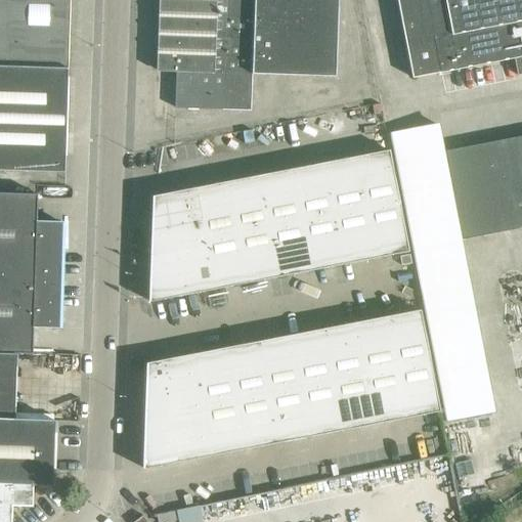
[(0,0),(0,63),(69,67),(70,60),(69,60),(70,0),(0,0)]
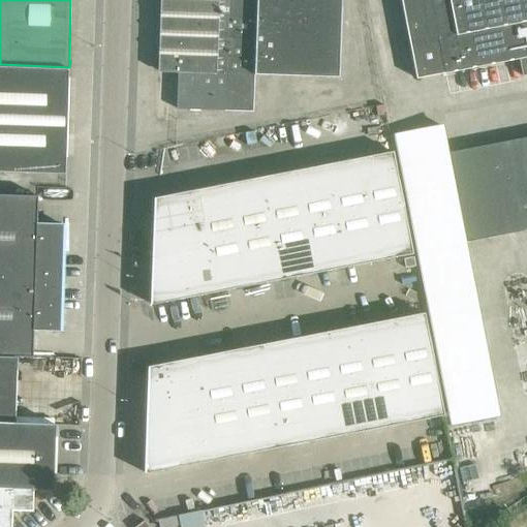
[(162,0),(160,69),(180,70),(178,106),(212,107),(212,100),(249,101),(250,71),(254,71),(254,73),(339,75),(342,0),(162,0)]
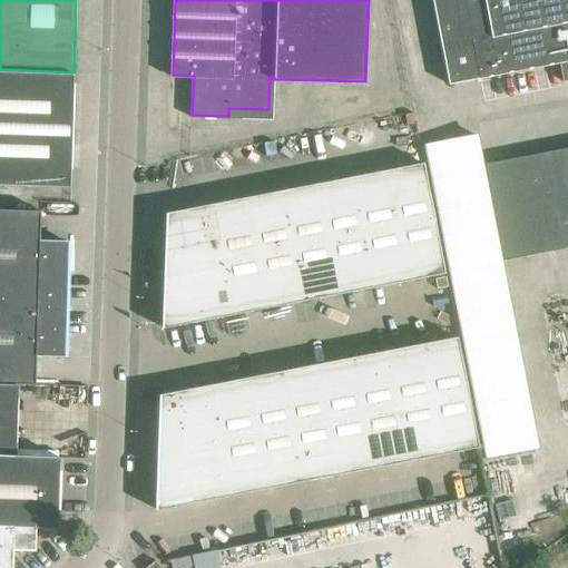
[(432,0),(442,45),(444,43),(472,38),(480,77),(560,61),(565,80),(567,79),(567,0),(432,0)]
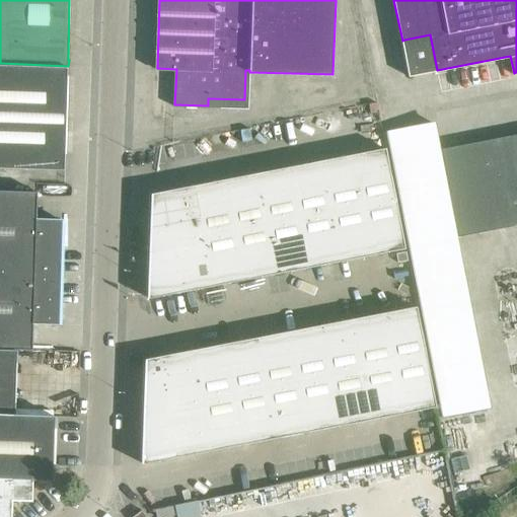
[(68,66),(0,63),(0,166),(65,169),(68,66)]
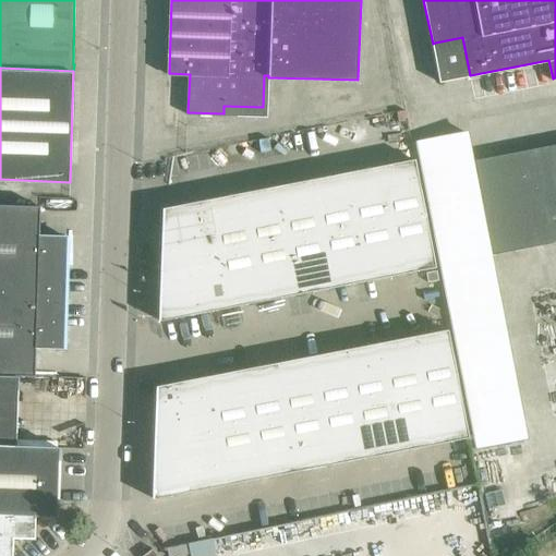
[(169,124),(183,124),(182,107),(168,108),(169,124)]
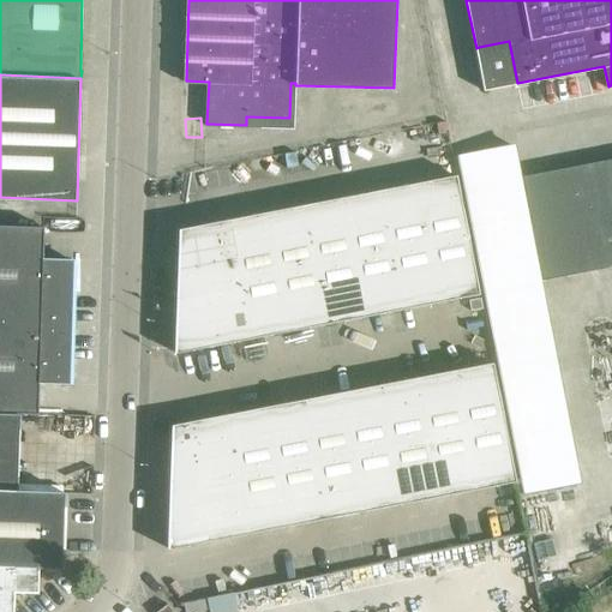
[(597,265),(597,259),(611,256),(611,226),(591,231),(579,168),(519,180),(538,276),(597,265)]
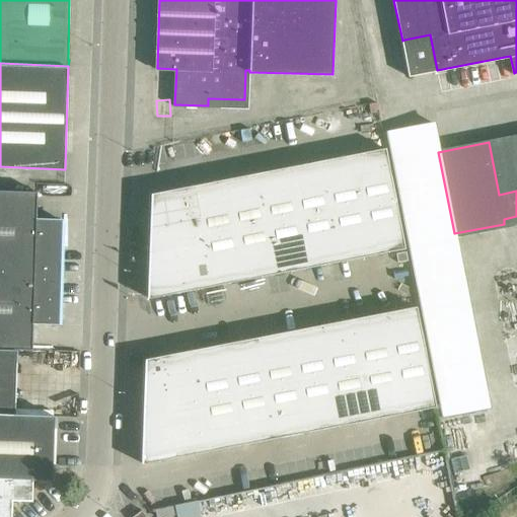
[(386,147),(353,153),(363,204),(395,197),(386,147)]
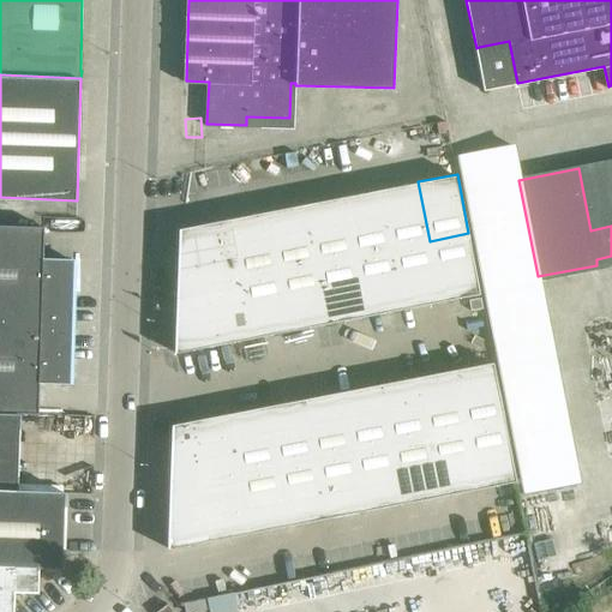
[(381,189),(393,249),(430,241),(418,181),(381,189)]
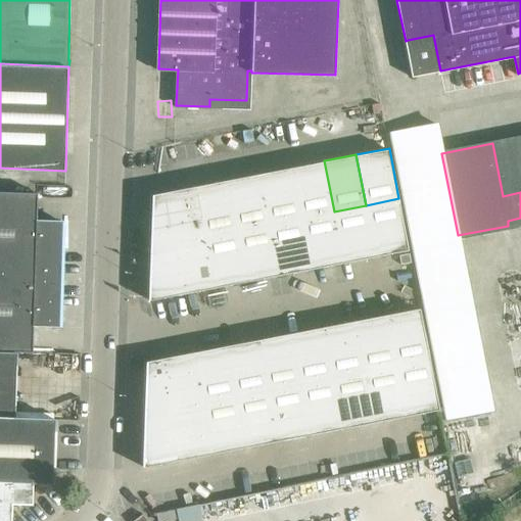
[(324,160),(291,167),(301,218),(334,211),(324,160)]
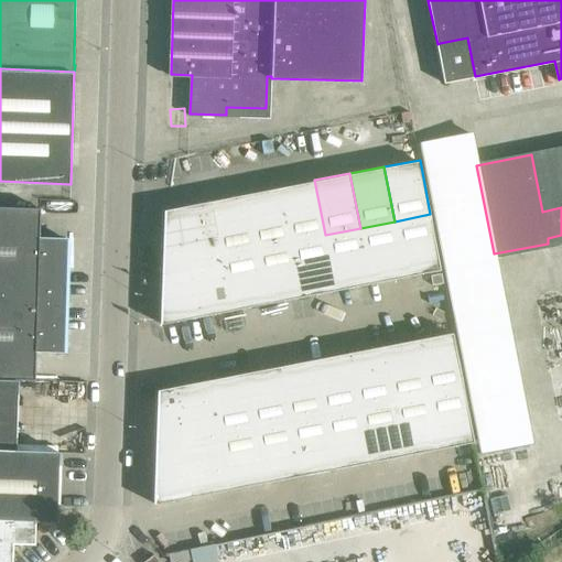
[(280,187),(291,241),(325,235),(314,180),(280,187)]
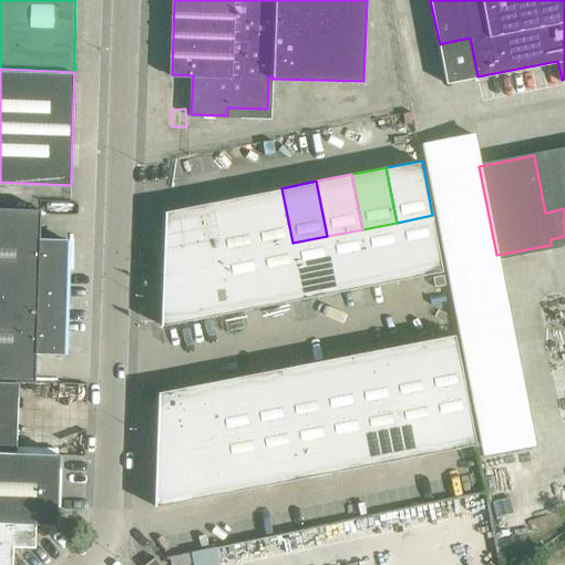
[(257,249),(293,243),(281,188),(247,195),(257,249)]
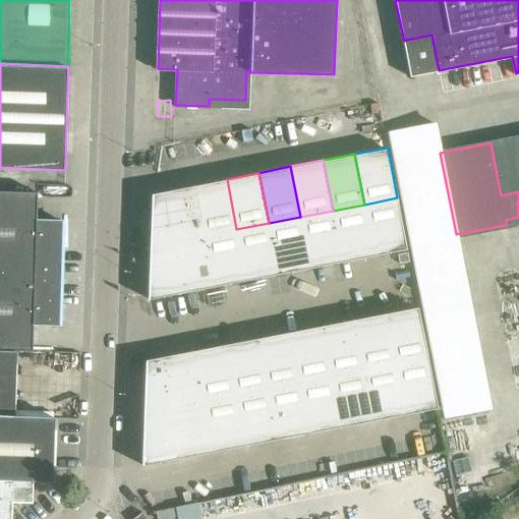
[(205,235),(236,229),(227,179),(194,185),(202,220),(205,235)]
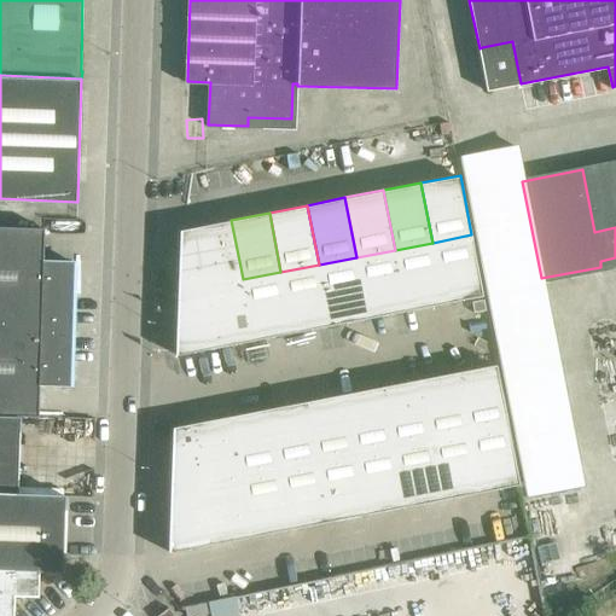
[(186,231),(185,271),(239,261),(231,220),(184,228),(184,232),(186,231)]
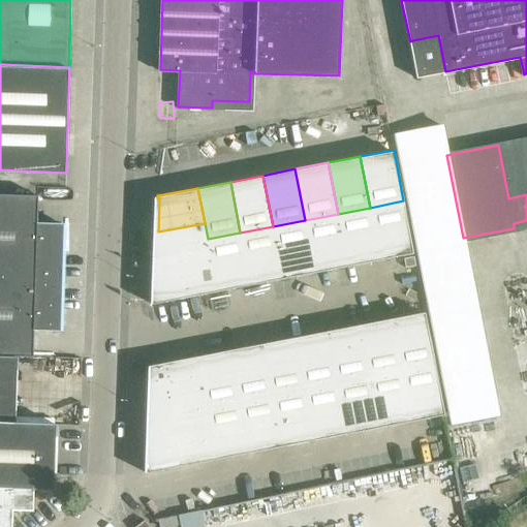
[(34,329),(59,330),(62,222),(37,221),(38,194),(0,193),(0,353),(18,354),(33,355),(34,329)]
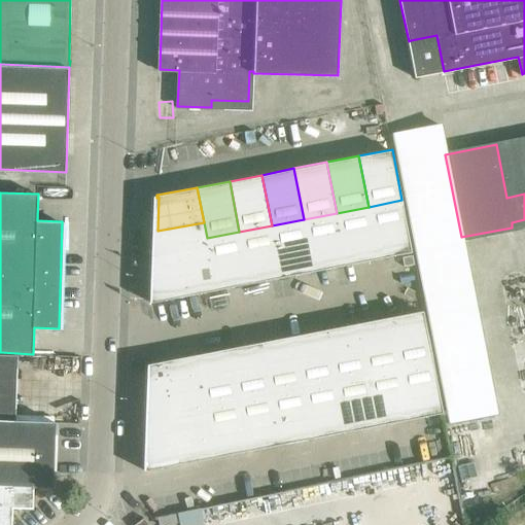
[(401,200),(369,207),(379,257),(412,251),(401,200)]
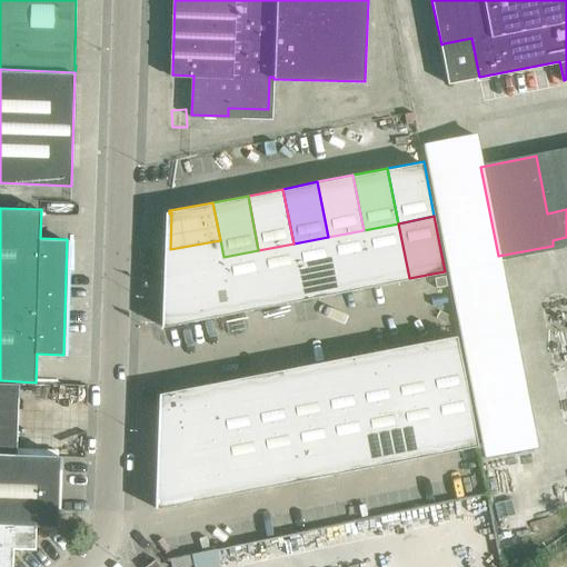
[(374,285),(409,278),(398,224),(364,230),(374,285)]
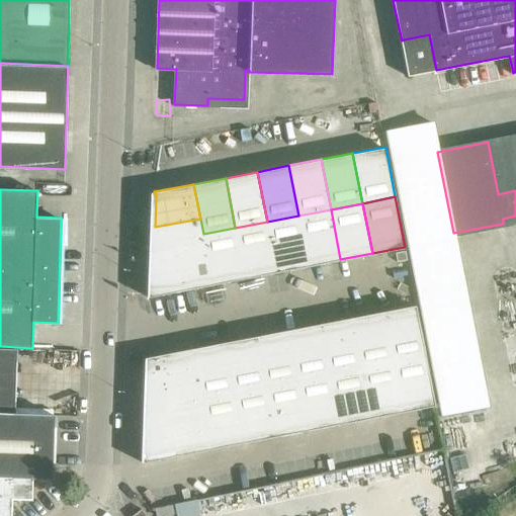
[(331,209),(298,216),(309,265),(340,259),(331,209)]
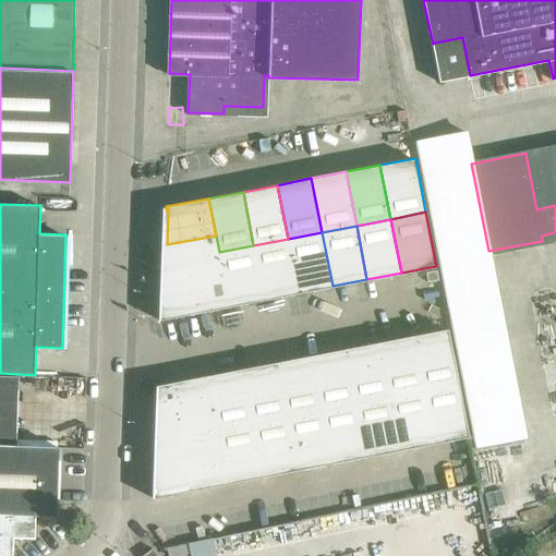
[(298,292),(333,286),(322,232),(288,239),(298,292)]
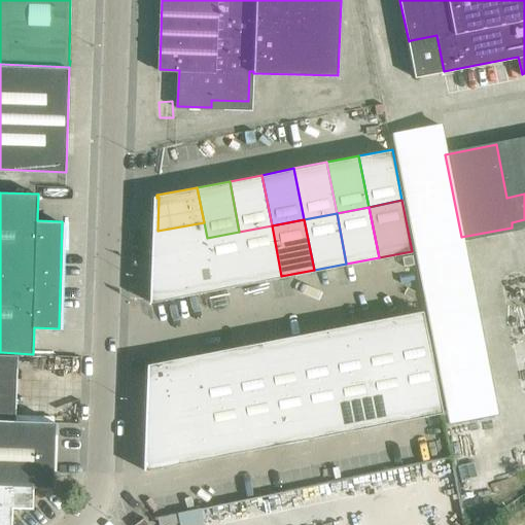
[(158,231),(156,265),(210,254),(207,238),(204,222),(158,231)]
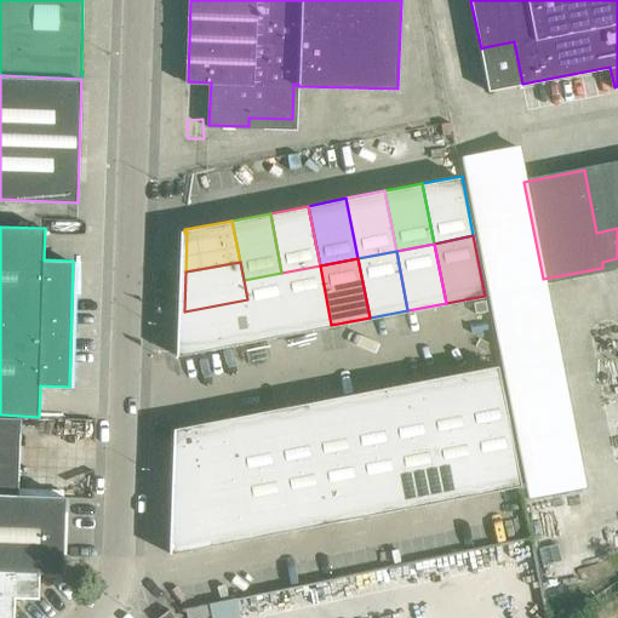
[(293,333),(331,325),(320,265),(281,273),(293,333)]
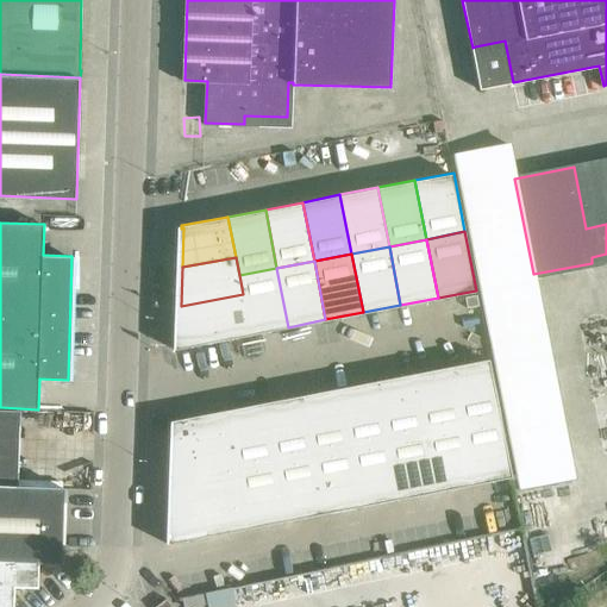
[(250,335),(288,327),(276,268),(239,275),(243,294),(250,335)]
